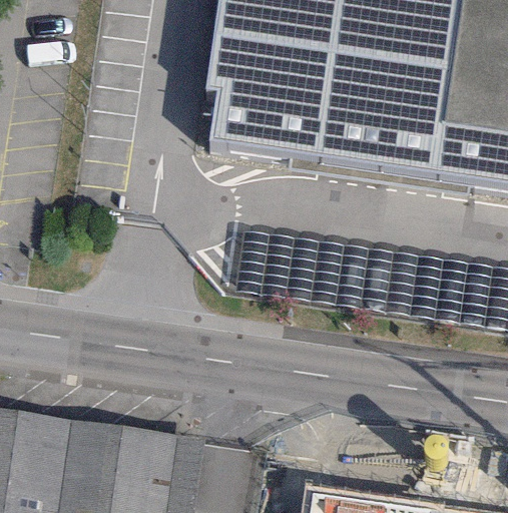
[(462,0),(218,0),(204,90),(217,91),(209,145),(290,156),(288,167),(466,192),(468,182),(507,187),(507,134),(442,126),(462,0)]
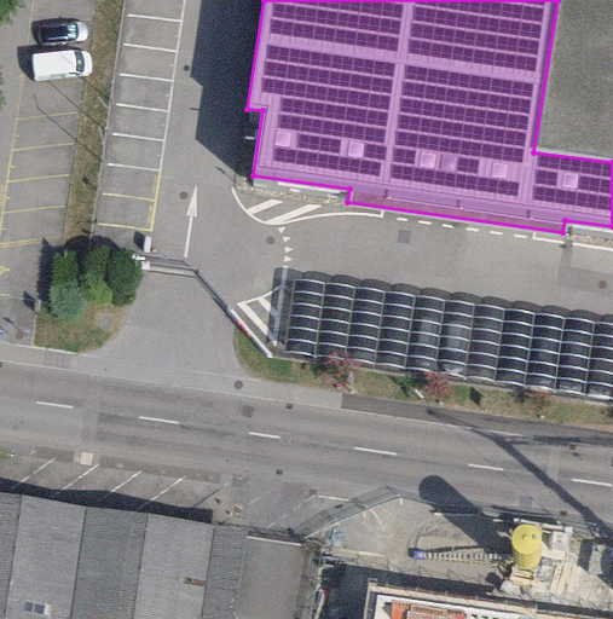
[(612,0),(557,0),(533,152),(612,162),(612,0)]
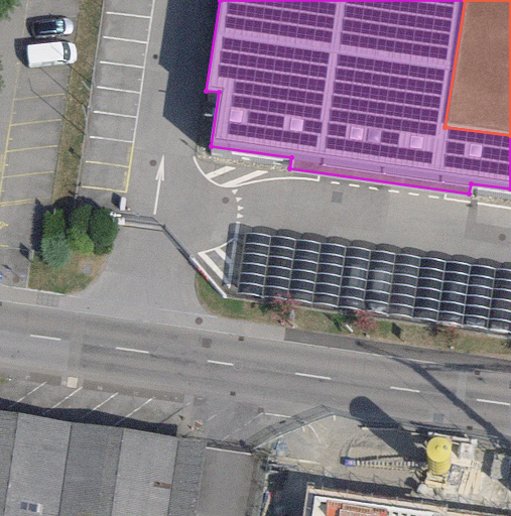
[(510,269),(245,232),(236,297),(510,336),(510,269)]
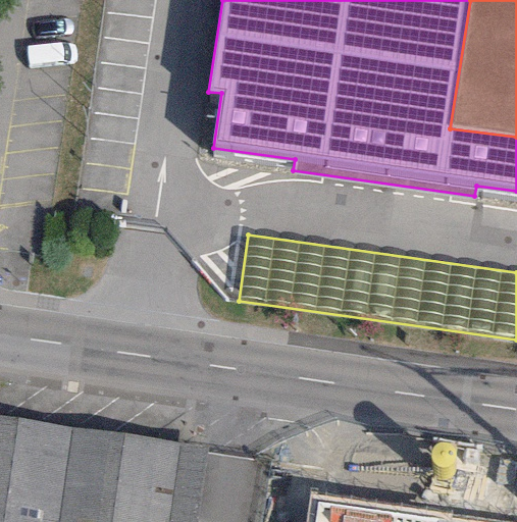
[(165,521),(176,452),(0,425),(0,521),(165,521)]
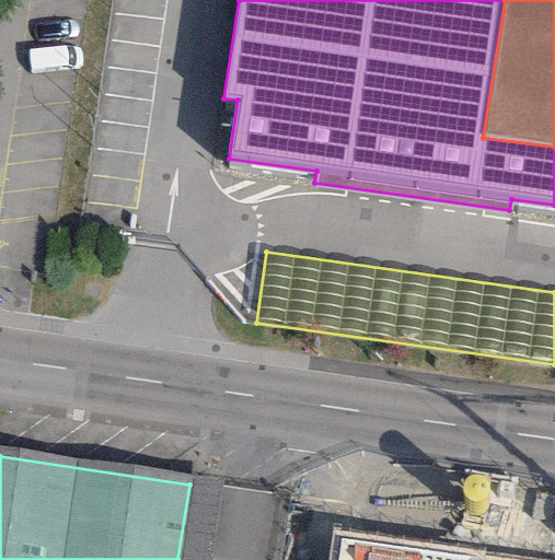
[(214,559),(224,489),(189,485),(177,559),(214,559)]
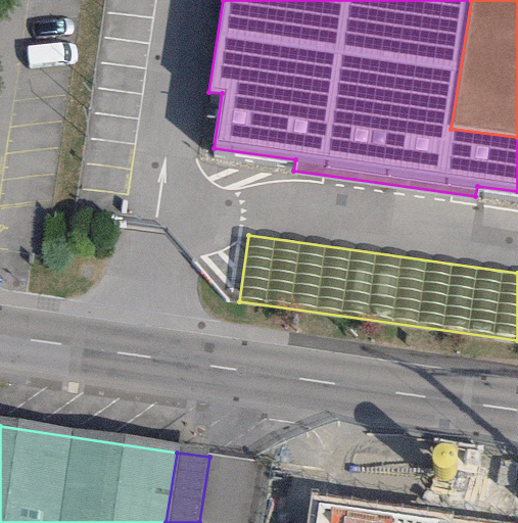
[(481,522),(315,498),(311,522),(481,522)]
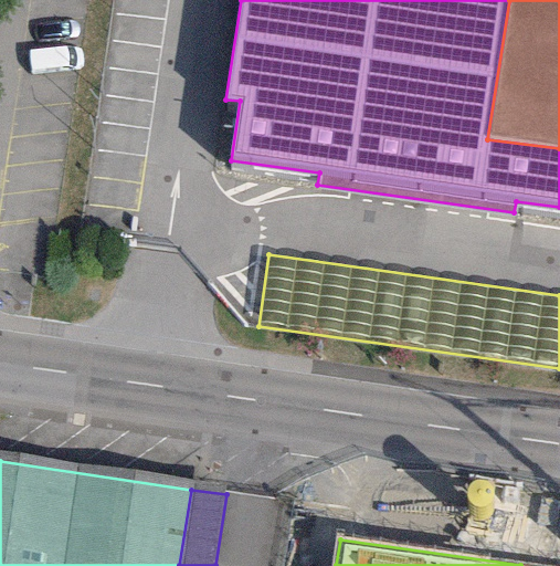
All buildings are outlined.
